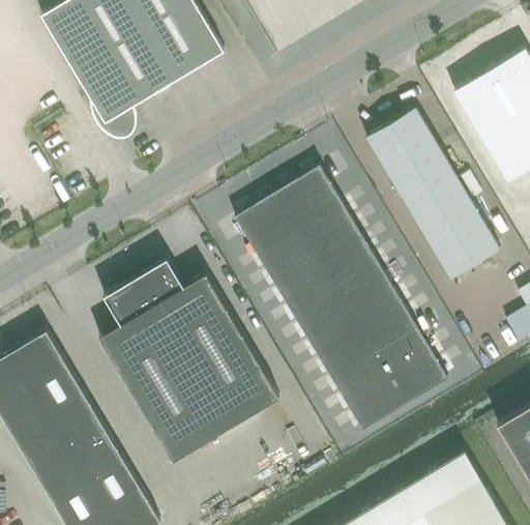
[(130,110),(129,108),(224,51),(193,0),(65,0),(40,15),(90,97),(91,103),(91,108),(93,112),(94,116),(96,120),(99,124),(101,127),(106,130),(109,134),(113,136),(117,137),(122,137),(126,137),(129,135),(130,133),(131,128),(133,124),(133,119),(131,115),(130,110)]
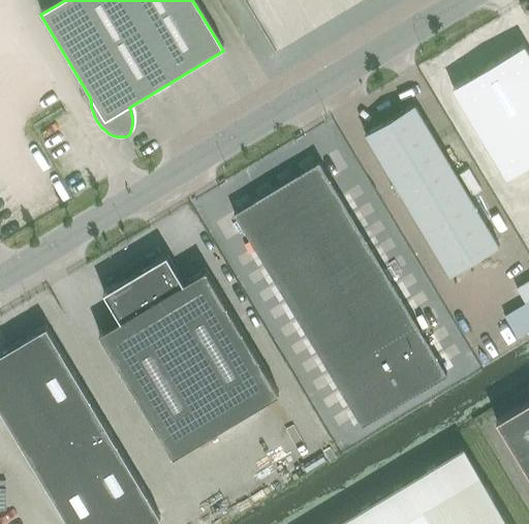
[(528,52),(524,44),(457,85),(521,191),(528,185),(528,52)]
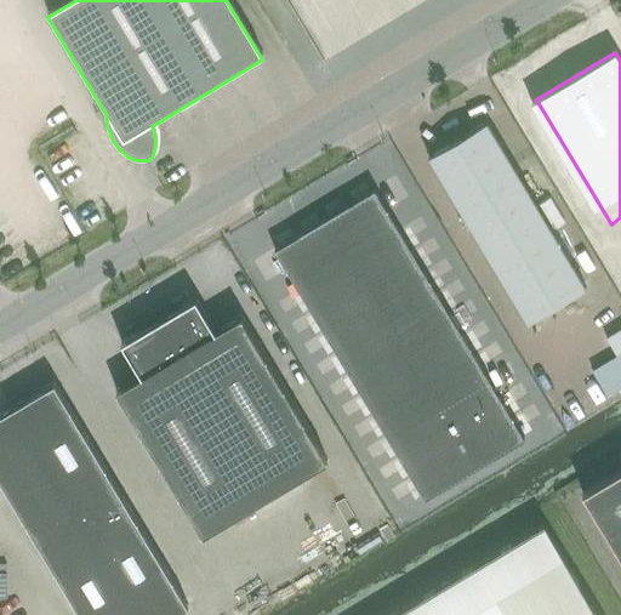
[(428,163),(527,329),(586,294),(486,127),(428,163)]
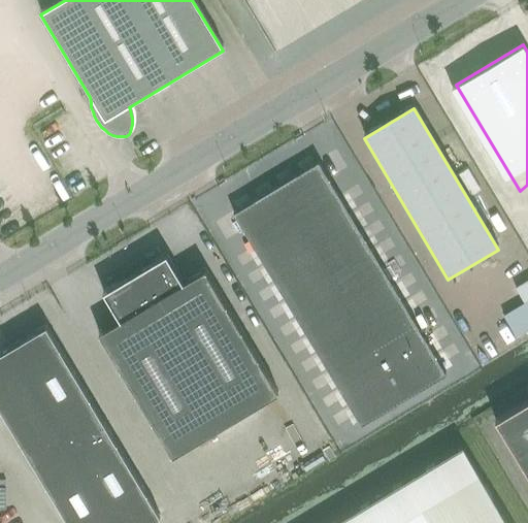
[(319,165),(234,217),(362,428),(447,377),(319,165)]
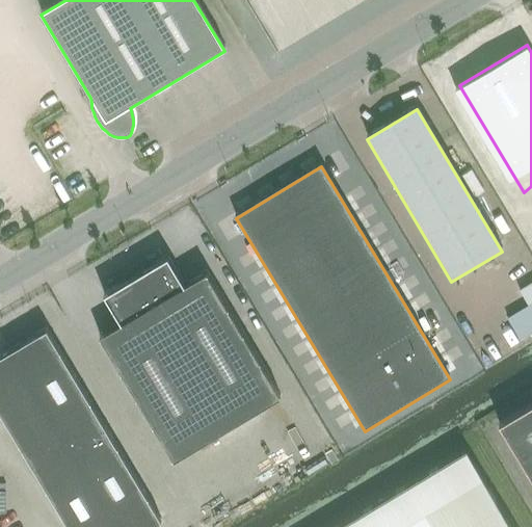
[(167,260),(104,297),(112,312),(112,313),(121,326),(99,339),(174,464),(281,399),(206,274),(185,288),(177,273),(177,274),(167,260)]
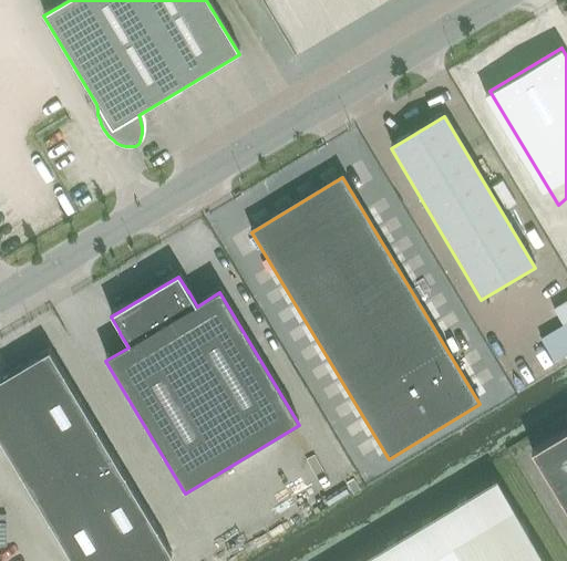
[(550,364),(566,356),(566,325),(539,338),(550,364)]
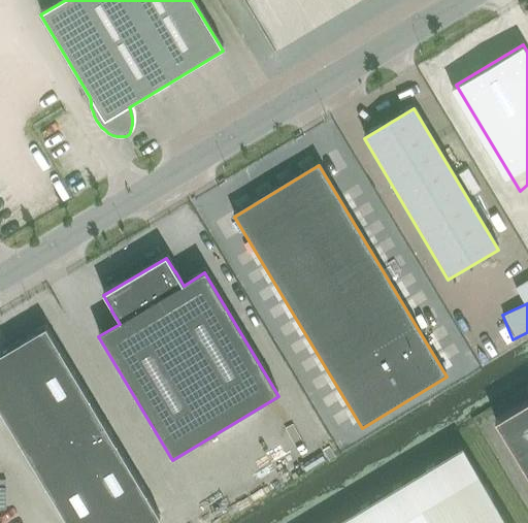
[(506,327),(486,335),(492,352),(513,345),(506,327)]
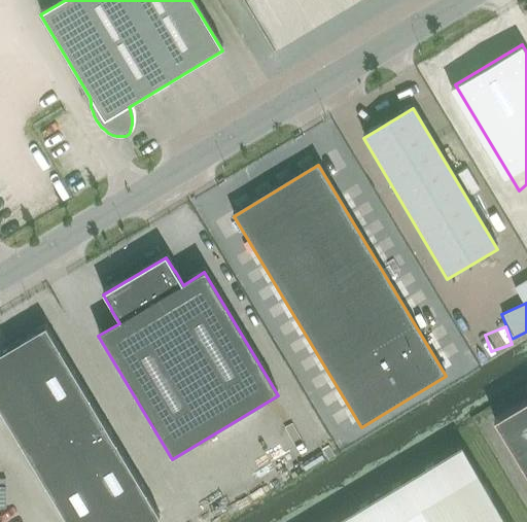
[(46,328),(0,356),(0,412),(66,521),(156,521),(161,519),(46,328)]
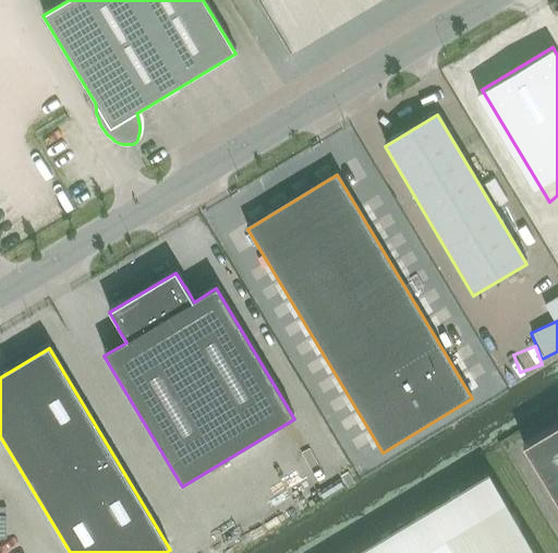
[(557,506),(557,428),(523,448),(557,506)]
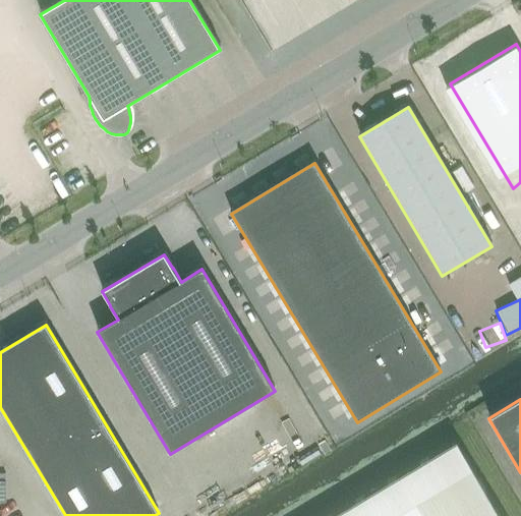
[(499,515),(456,446),(338,515),(499,515)]
